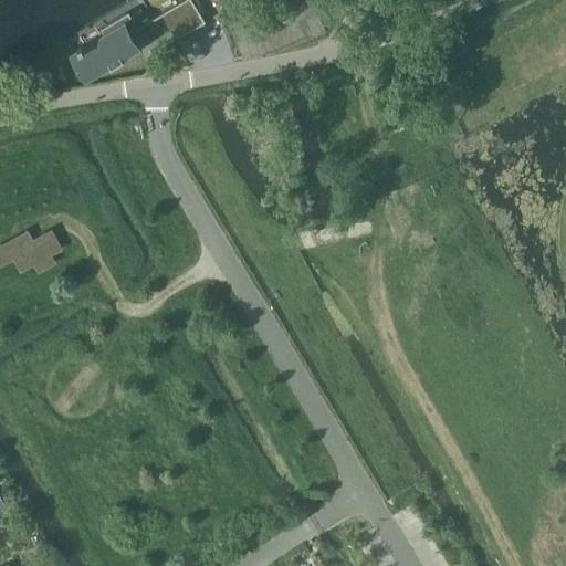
[(179,38),(206,21),(192,0),(184,0),(165,11),(179,38)]
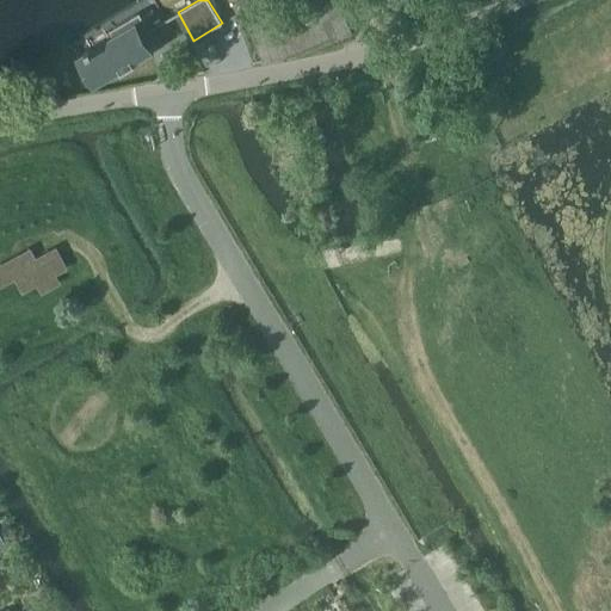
[(238,0),(254,41),(263,63),(351,29),(339,0),(323,0),(291,13),(285,0),(238,0)]
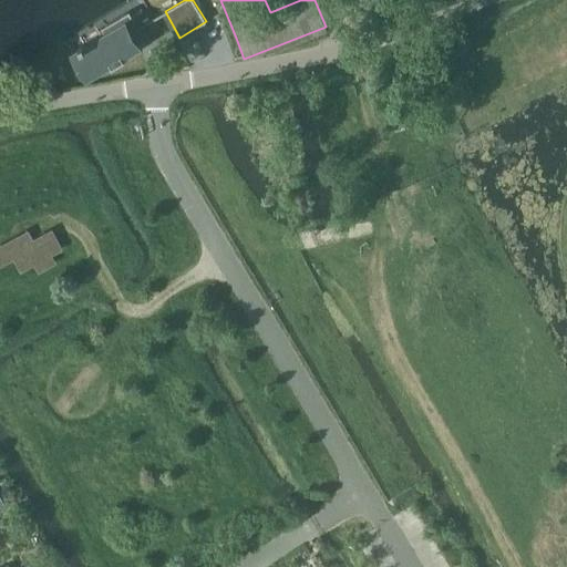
[(140,50),(138,47),(131,34),(140,29),(133,19),(134,19),(130,11),(102,28),(105,34),(98,39),(96,37),(79,47),(80,47),(74,50),(81,61),(91,79),(140,50)]
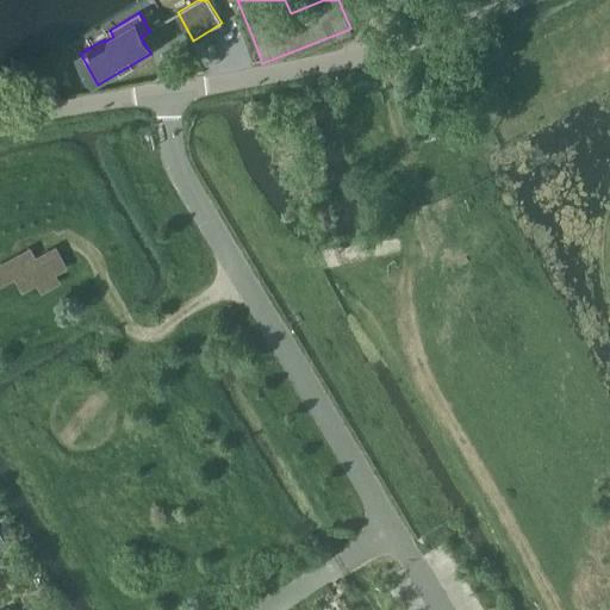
[(299,168),(293,155),(280,161),(286,174),(299,168)]
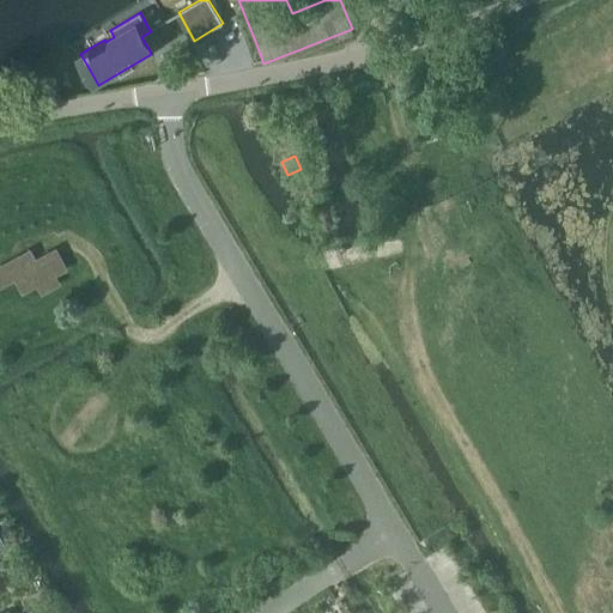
[(54,252),(38,259),(48,277),(64,268),(61,265),(60,266),(55,255),(56,254),(54,252)]
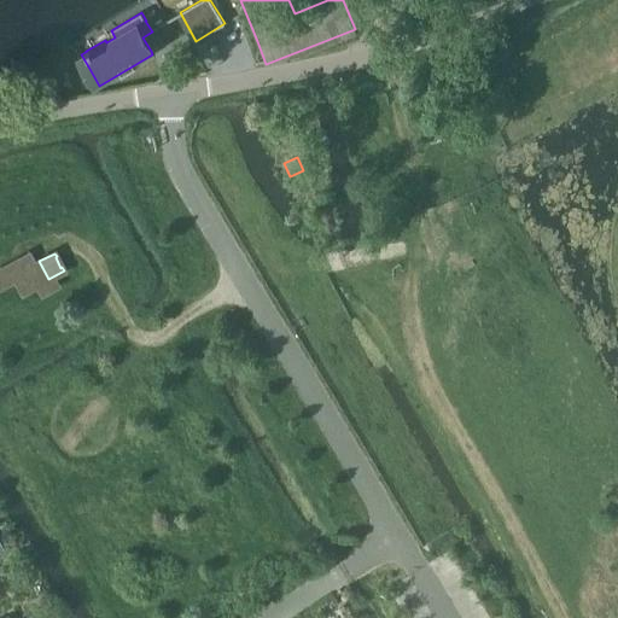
[(29,255),(13,263),(21,275),(35,268),(34,264),(33,266),(29,258),(30,258),(29,255)]
